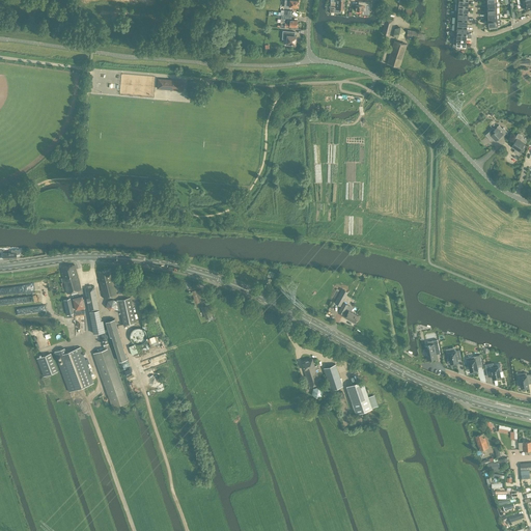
[(299,1),(290,0),(289,0),(289,6),(291,6),(291,8),(296,8),(296,7),(298,7),(299,1)]
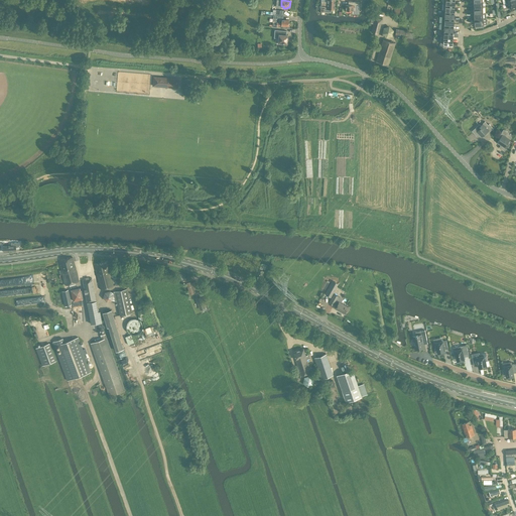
[(348,5),(346,5),(346,10),(352,11),(352,14),(359,14),(360,2),(348,1),(348,5)]
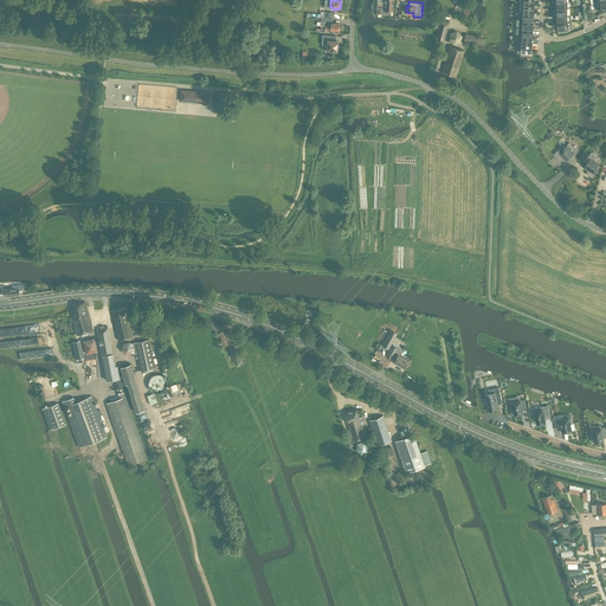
[(393,5),(378,4),(376,14),(389,15),(389,11),(393,11),(393,5)]
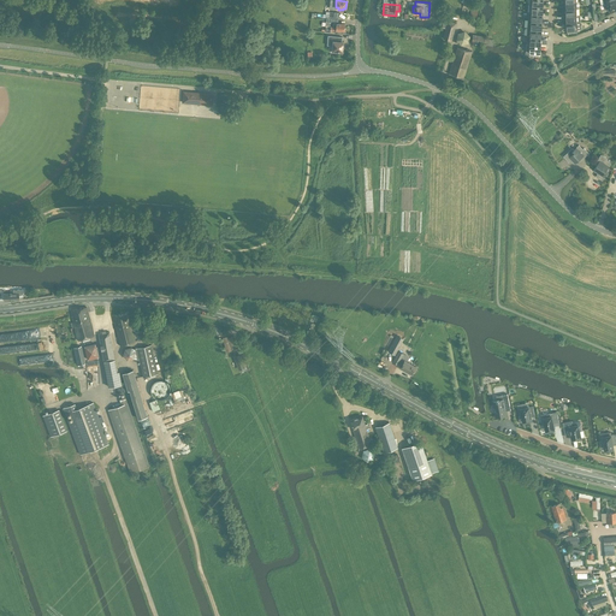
[(326,22),(331,22),(331,21),(338,22),(339,12),(335,12),(333,17),(330,17),(329,18),(326,18),(326,22)]
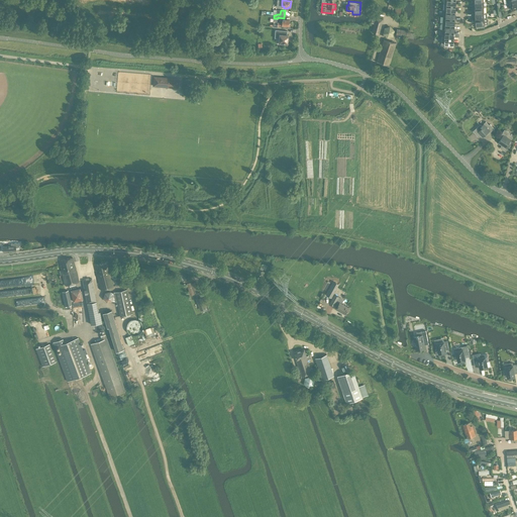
[(375,20),(371,19),(370,23),(374,23),(372,32),(379,34),(383,19),(376,17),(375,20)]
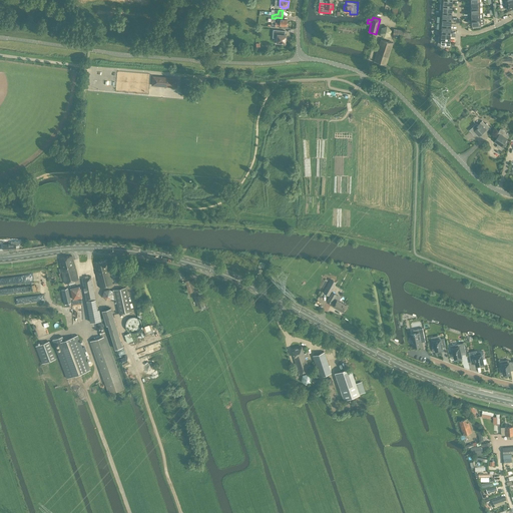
[(271,27),(275,27),(276,25),(280,26),(287,26),(287,20),(280,19),(278,19),(278,23),(272,22),(271,27)]
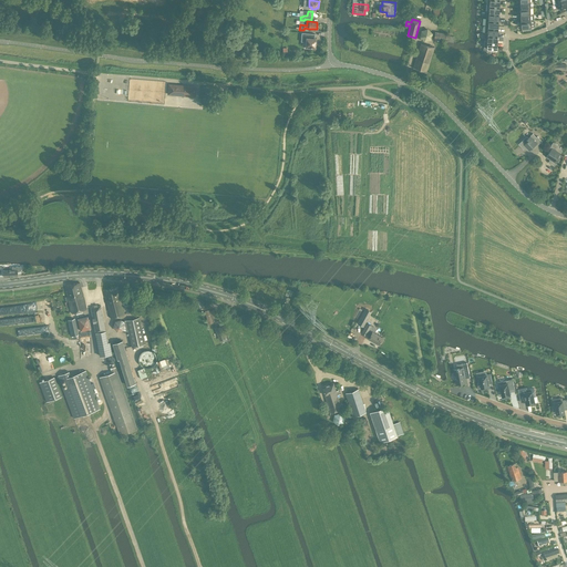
[(531,21),(521,21),(521,28),(522,28),(522,31),(531,30),(529,28),(531,28),(531,21)]
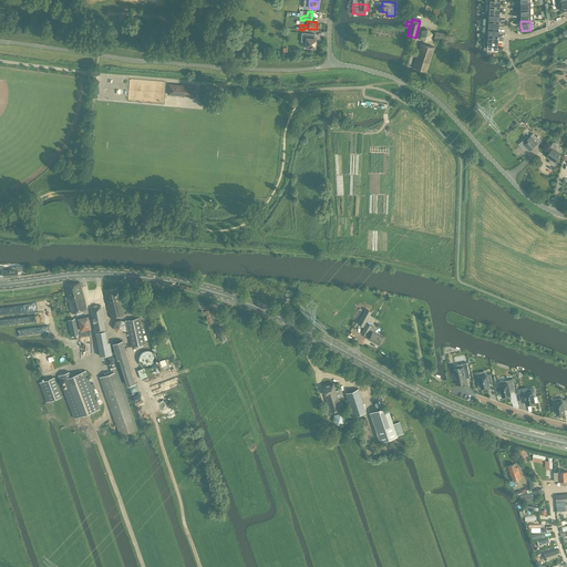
[(453,37),(446,35),(446,34),(435,32),(434,39),(453,42),(453,37)]
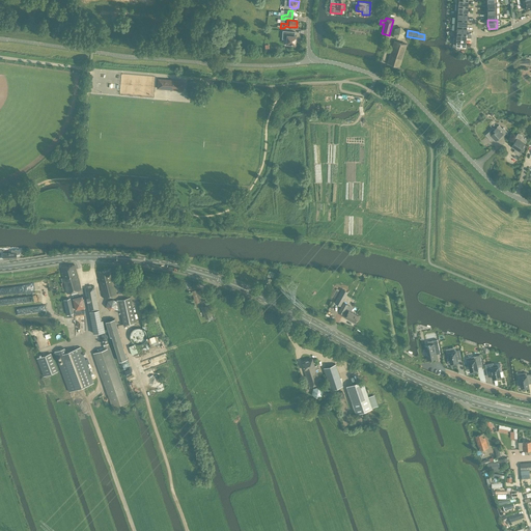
[(290,45),(295,45),(296,36),(292,36),(292,32),(284,31),(283,44),(287,44),(287,45),(287,46),(290,46),(290,45)]
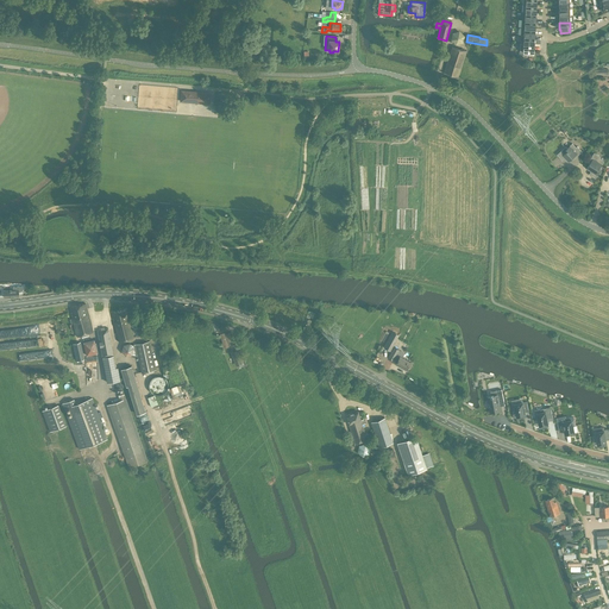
[(534,44),(523,43),(520,43),(520,51),(521,51),(521,55),(532,56),(533,52),(534,44)]
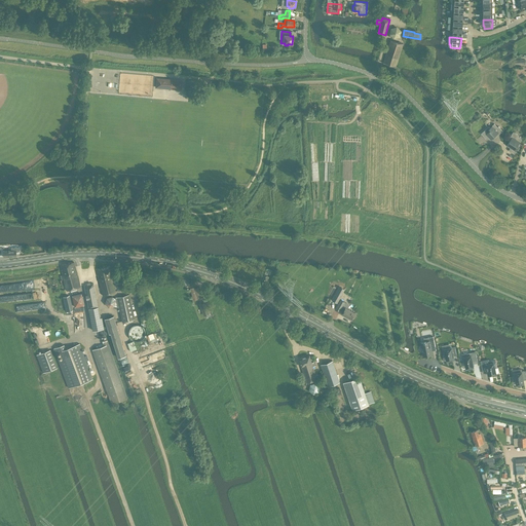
[(383,63),(396,67),(403,43),(390,40),(383,63)]
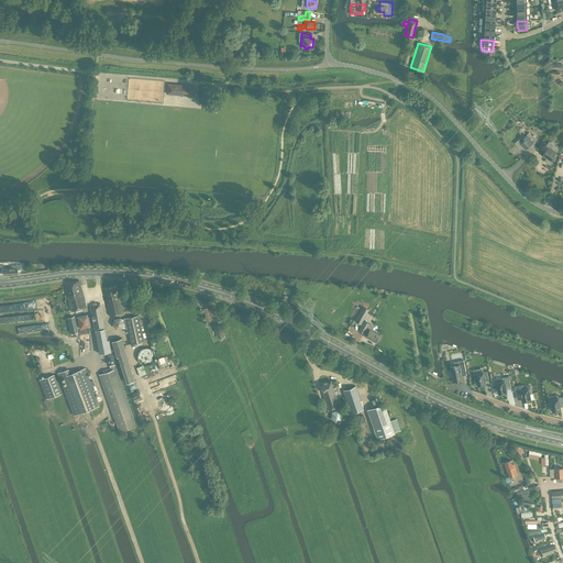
[(167,84),(167,94),(194,96),(195,86),(167,84)]
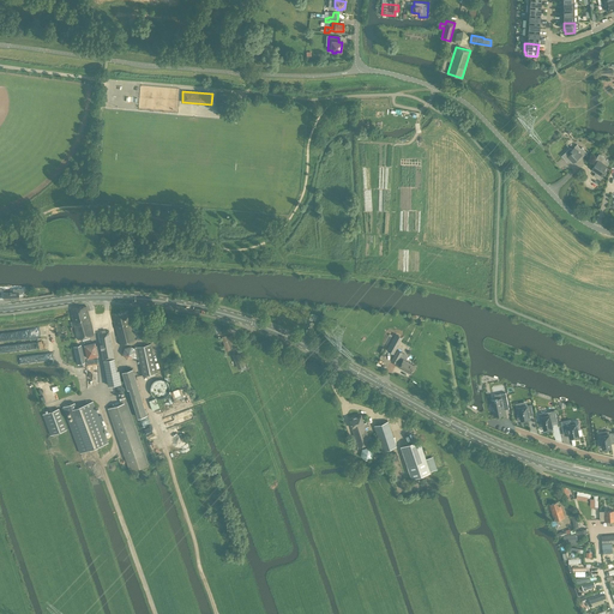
[(561,156),(567,162),(570,160),(573,163),(579,157),(581,158),(587,154),(582,148),(581,149),(577,145),(572,150),(571,148),(561,156)]
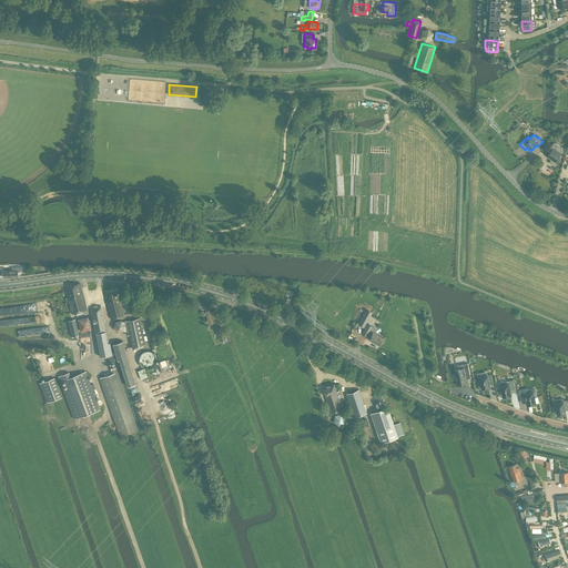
[(559,148),(560,146),(555,143),(550,150),(551,151),(547,158),(551,160),(549,163),(556,166),(561,156),(560,156),(564,151),(559,148)]
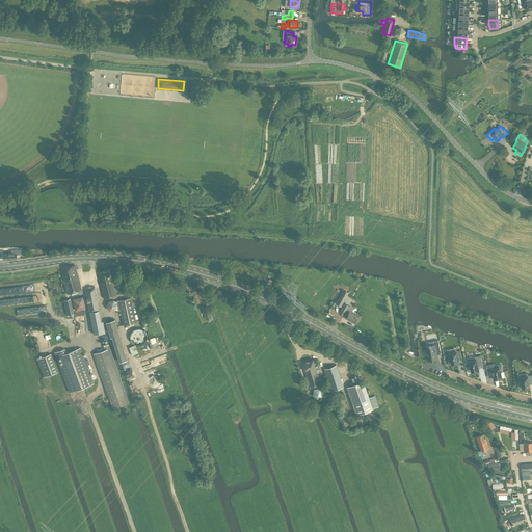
[(3,250),(4,260),(17,259),(17,255),(20,255),(20,250),(17,250),(11,250),(11,254),(9,254),(9,250),(3,250)]
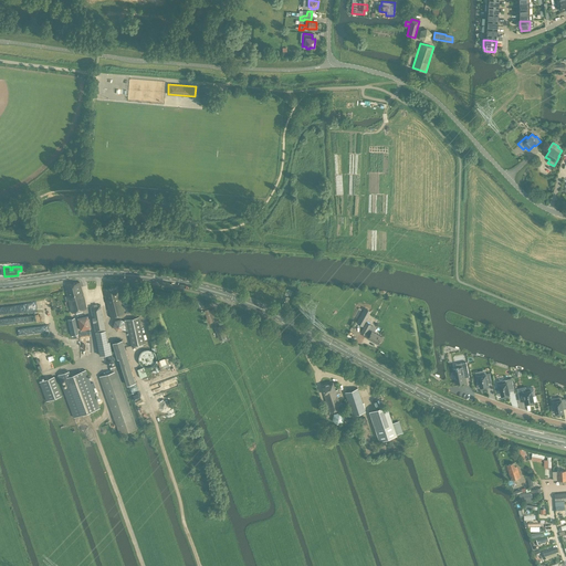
[(80,282),(64,286),(72,313),(86,308),(80,282)]
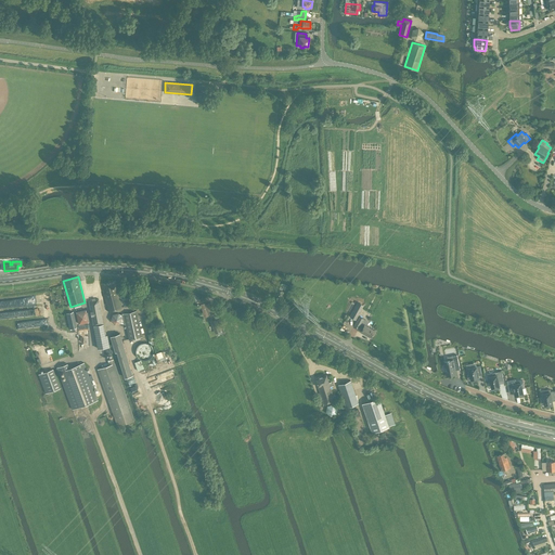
[(118,294),(115,282),(102,285),(108,311),(121,308),(119,298),(124,297),(123,293),(118,294)]
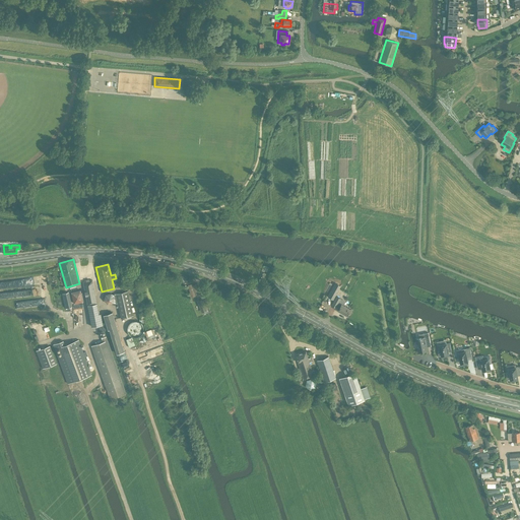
[(87,305),(93,304),(96,303),(92,280),(83,281),(87,305)]
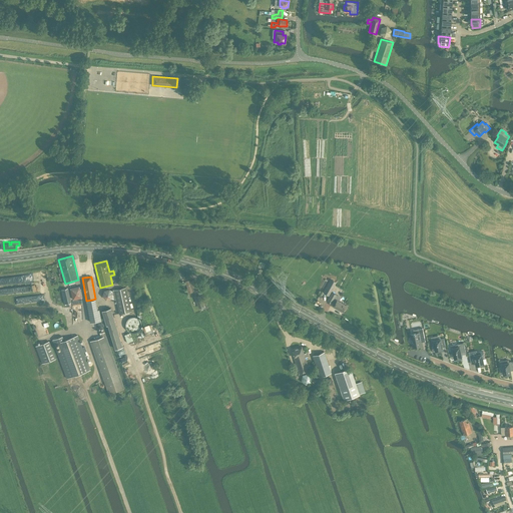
[(331,279),(323,293),(329,296),(336,283),(331,279)]
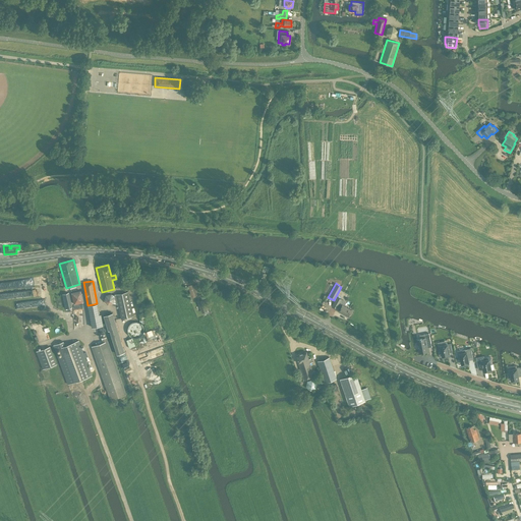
[(198,292),(196,285),(193,286),(193,284),(188,285),(191,297),(195,296),(194,293),(198,292)]
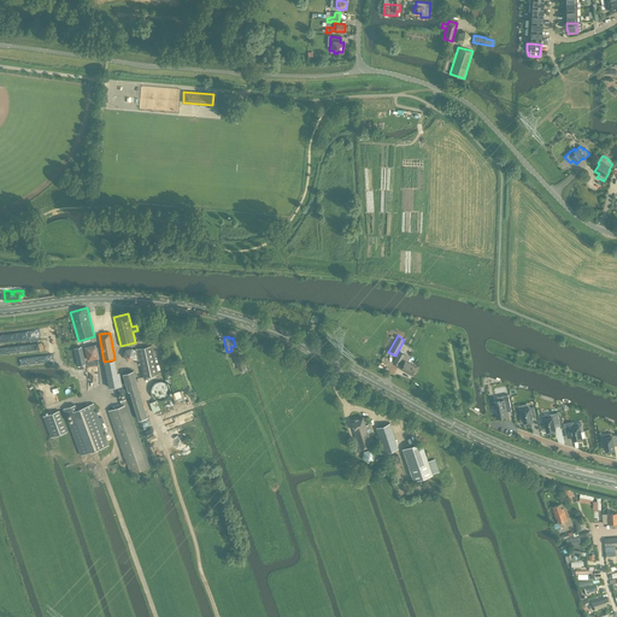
[(95,344),(84,346),(87,360),(99,358),(95,344)]
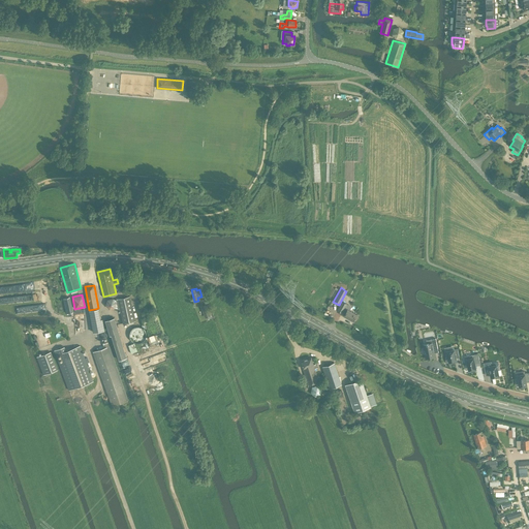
[(67,313),(73,312),(70,297),(63,299),(67,313)]
